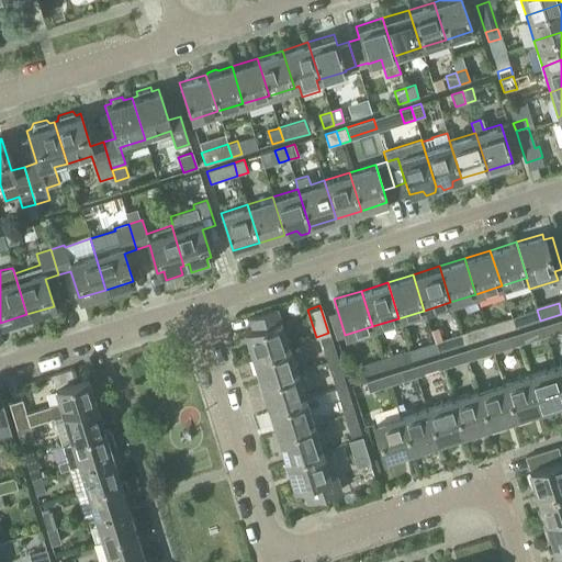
[(288,346),(279,318),(276,306),(248,315),(251,327),(243,329),(251,357),(288,346)]
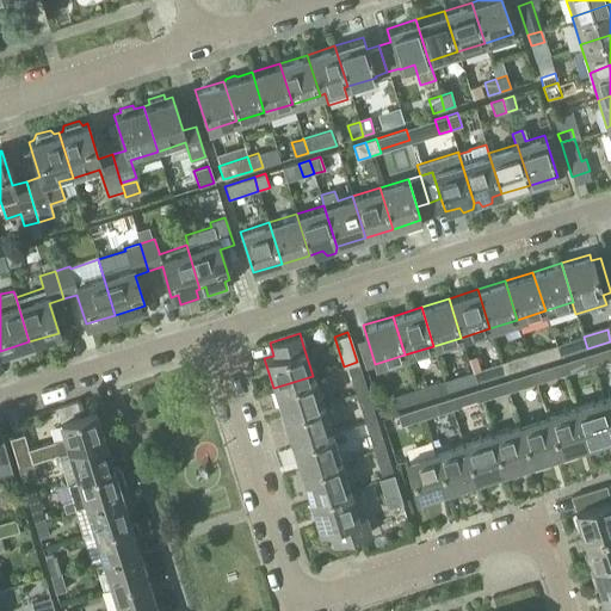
[(560,357),(587,349),(584,337),(556,346),(560,357)]
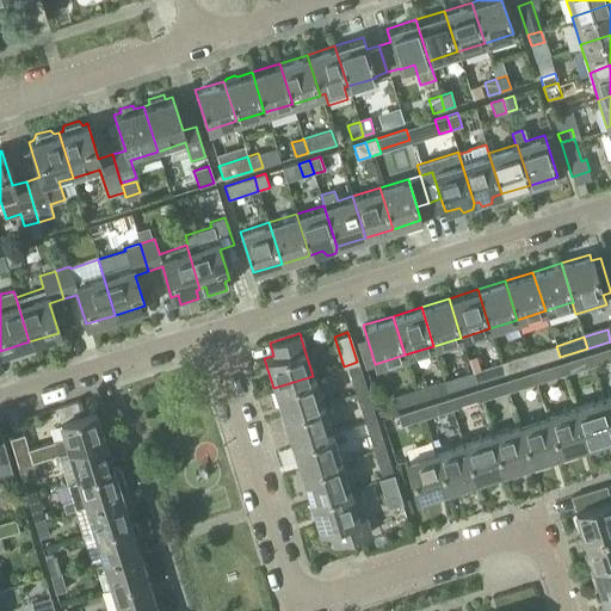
[(531,366),(560,357),(556,346),(528,355),(531,366)]
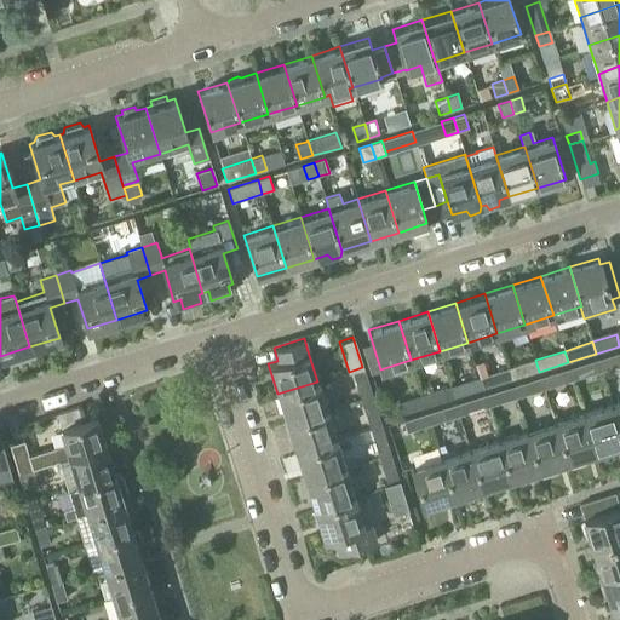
[(601,372),(619,365),(619,352),(597,360),(601,372)]
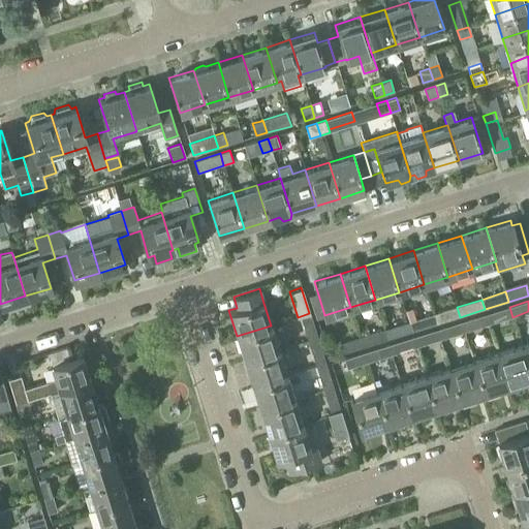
[(436,324),(460,317),(457,307),(433,314),(436,324)]
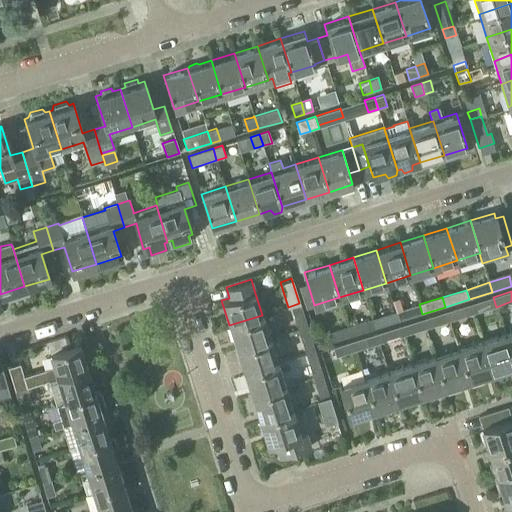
[(472,314),(496,307),(493,297),(469,305),(472,314)]
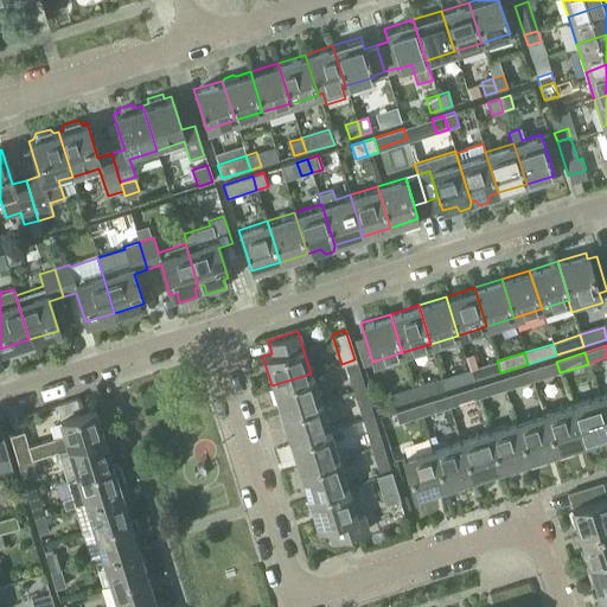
[(473,381),(500,372),(497,360),(470,370),(473,381)]
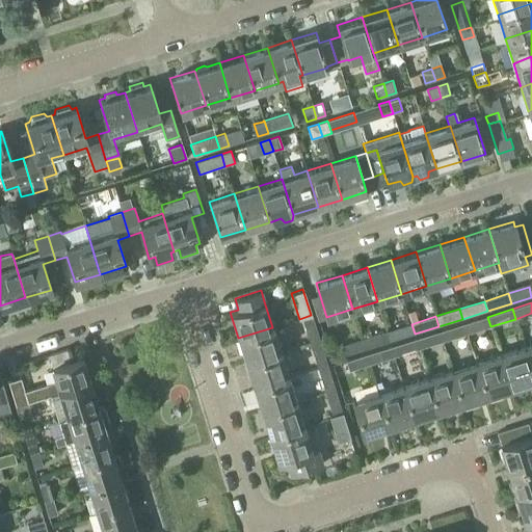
[(467,335),(490,326),(487,317),(463,324),(467,335)]
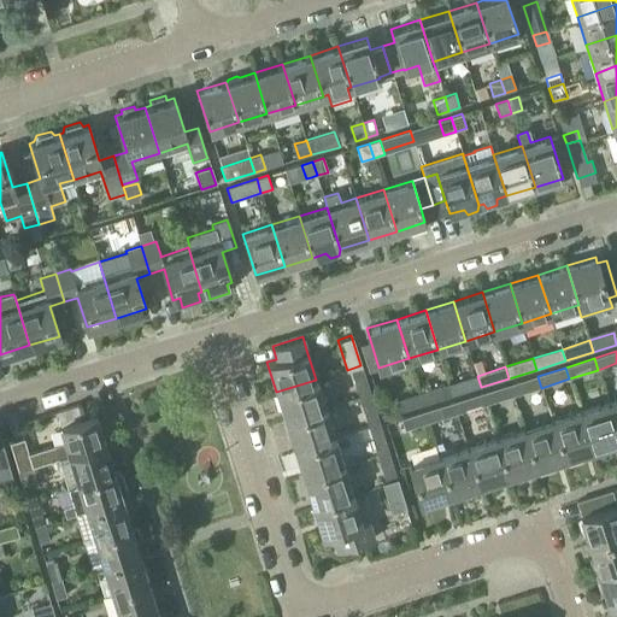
[(358,397),(370,393),(363,372),(352,376),(358,397)]
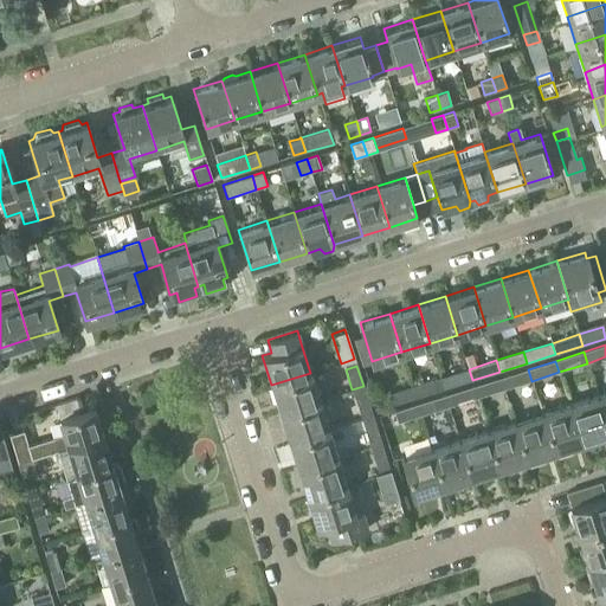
[(444,389),(472,380),(469,369),(440,378),(444,389)]
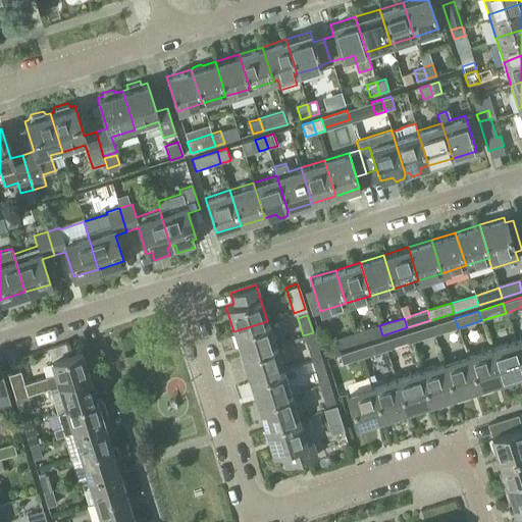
[(434,335),(458,328),(455,318),(431,326),(434,335)]
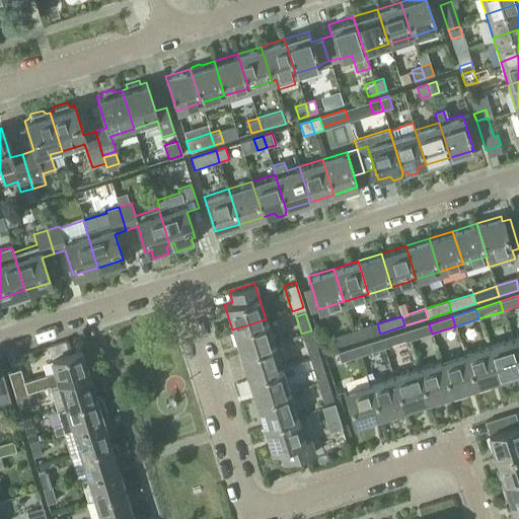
[(239,353),(273,343),(266,319),(232,329),(239,353)]
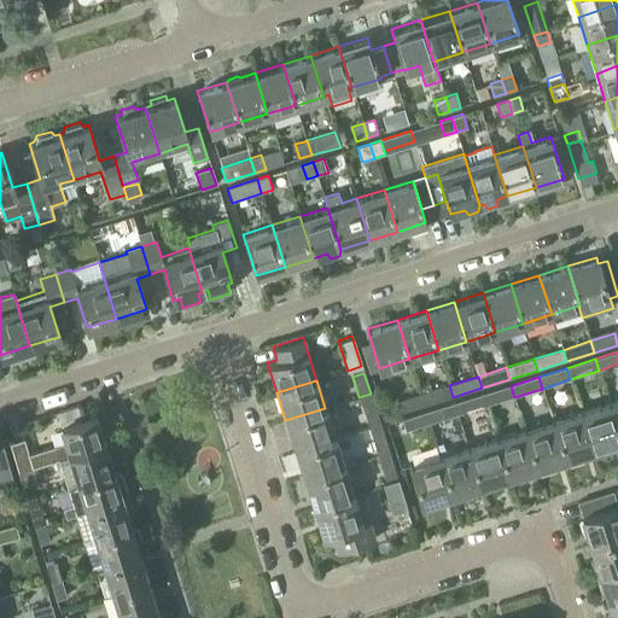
[(424,406),(453,397),(449,385),(420,394),(424,406)]
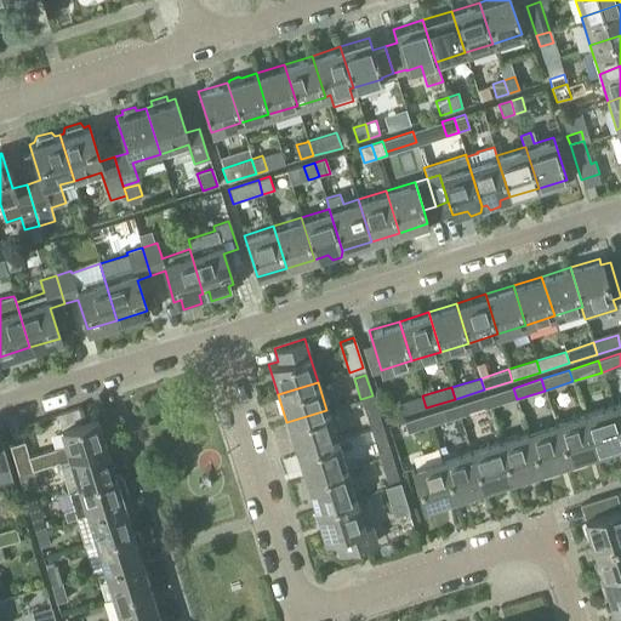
[(488,409),(517,399),(513,388),(484,397),(488,409)]
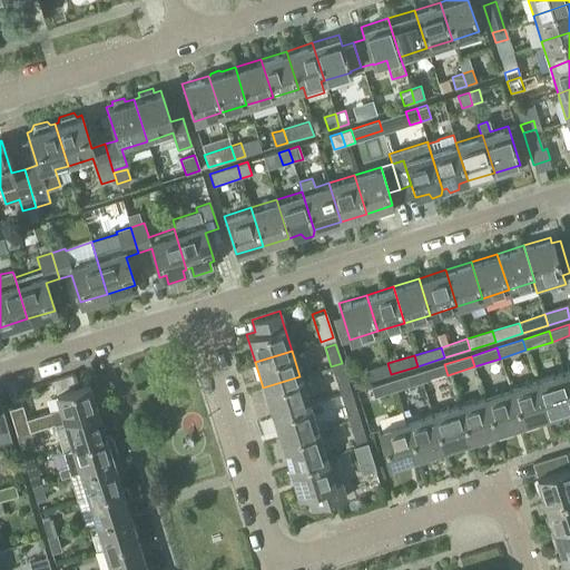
[(340,393),(350,390),(342,363),(331,366),(340,393)]
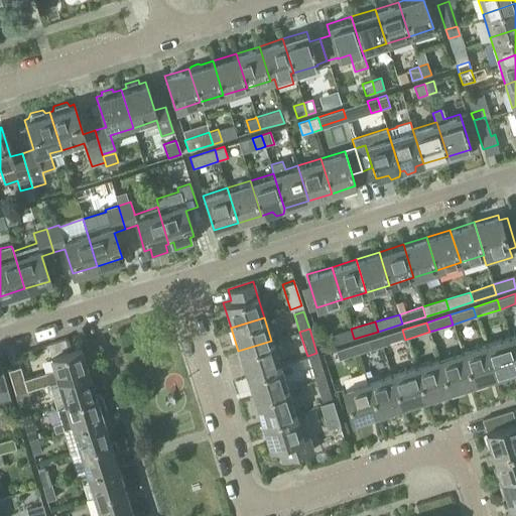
[(335,345),(354,339),(351,329),(331,336),(335,345)]
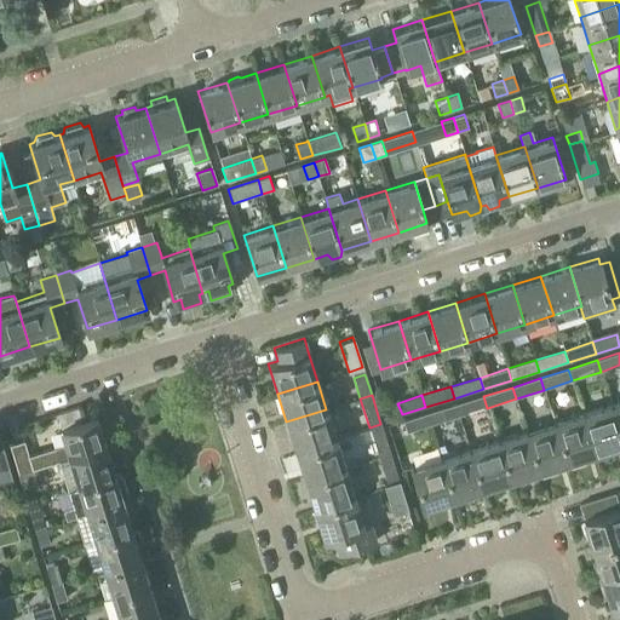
[(459,417),(487,408),(483,396),(455,405),(459,417)]
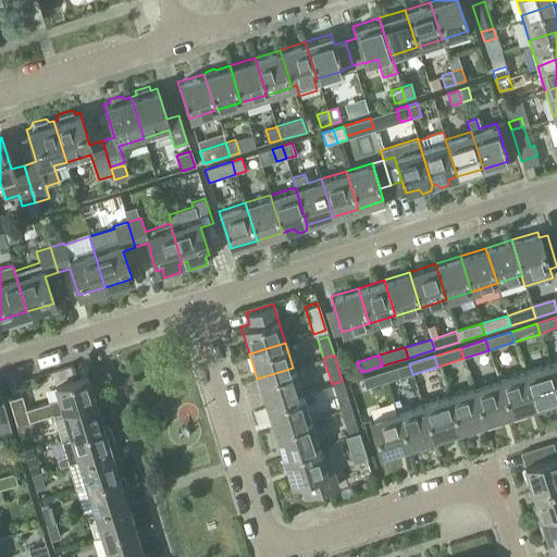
[(534,406),(556,398),(556,388),(548,361),(522,370),(534,406)]
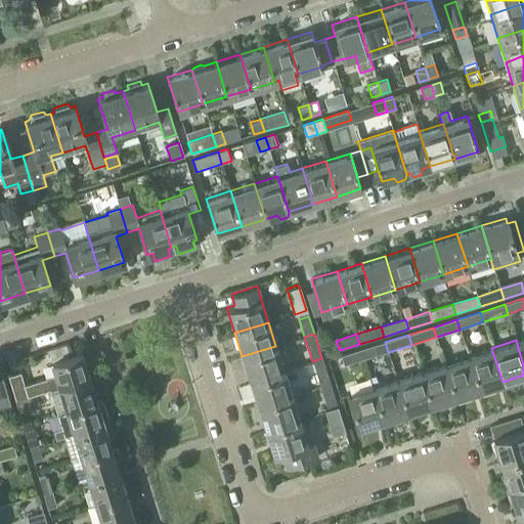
[(363,359),(388,352),(385,342),(360,350),(363,359)]
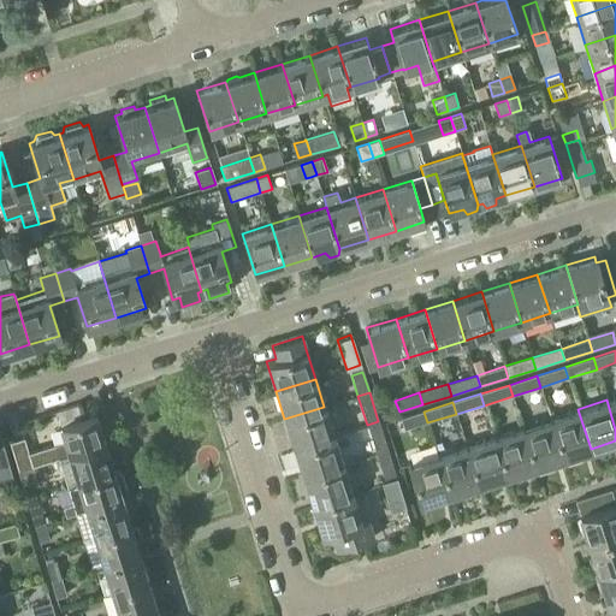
[(292,448),(333,436),(324,407),(284,419),(292,448)]
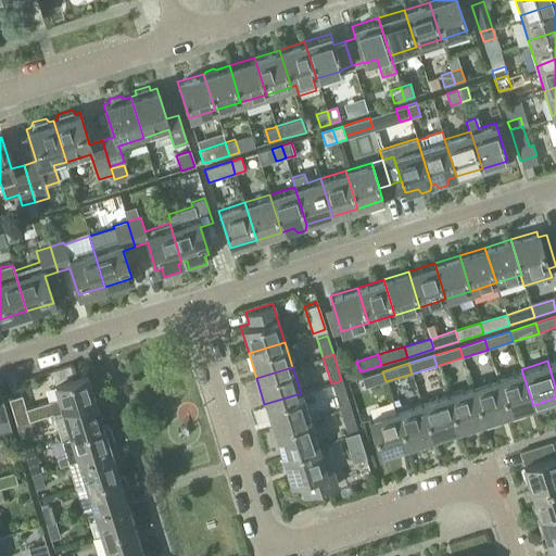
[(507,413),(533,405),(521,369),(496,377),(507,413)]
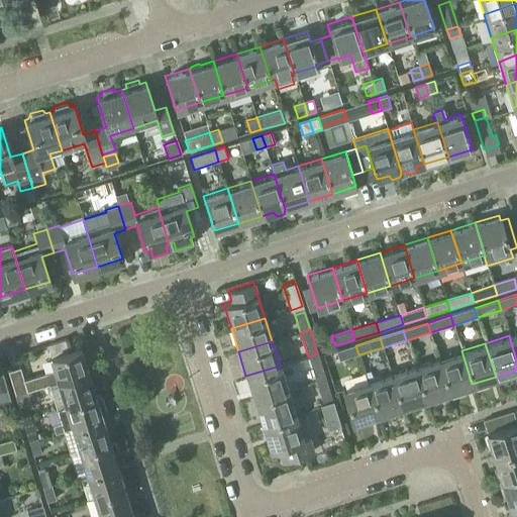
[(339,362),(358,354),(355,345),(335,351),(339,362)]
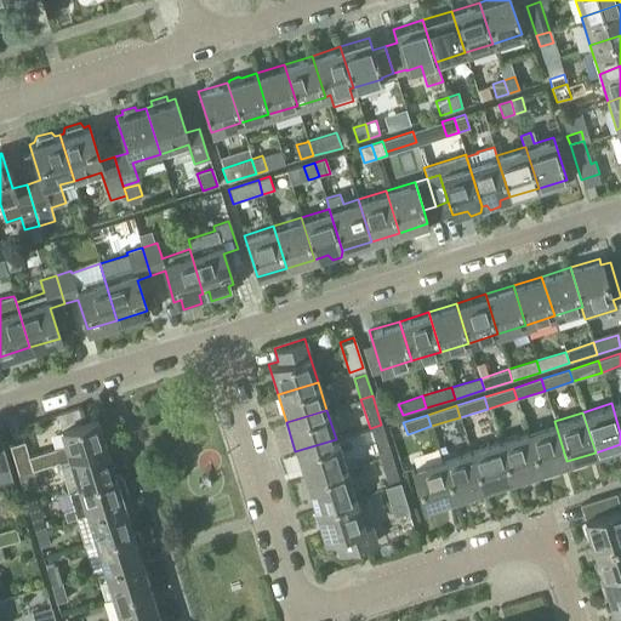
[(69,460),(106,449),(97,421),(61,432),(66,445),(28,456),(24,442),(9,446),(18,476),(33,471),(58,462),(69,459),(69,460)]
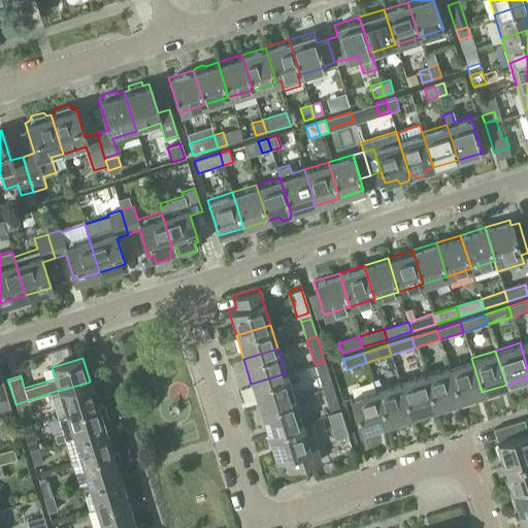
[(458,400),(482,392),(471,358),(448,366),(458,400)]
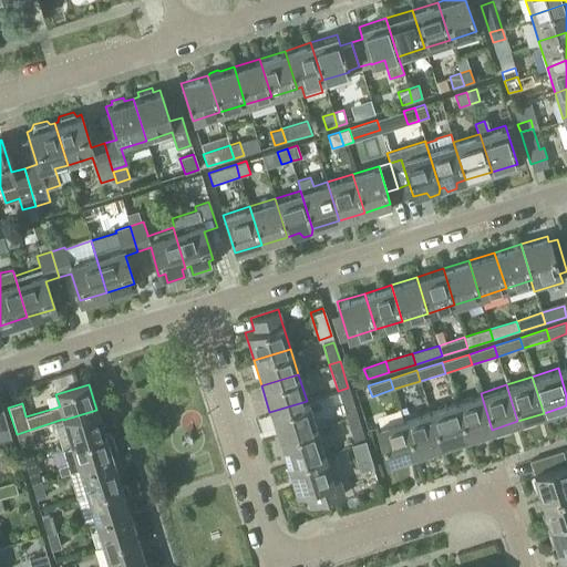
[(346,416),(356,413),(348,388),(338,391),(346,416)]
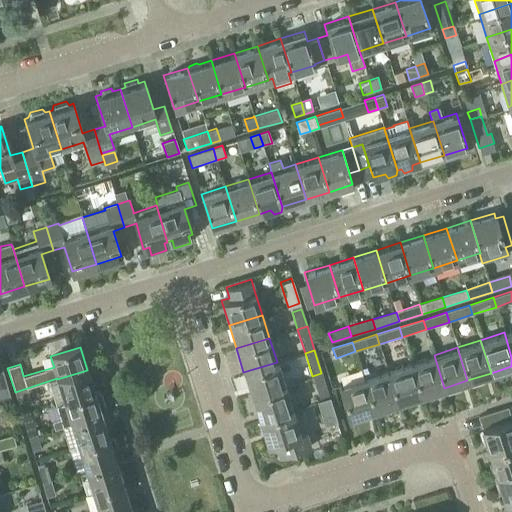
[(420,395),(444,388),(434,355),(410,362),(420,395)]
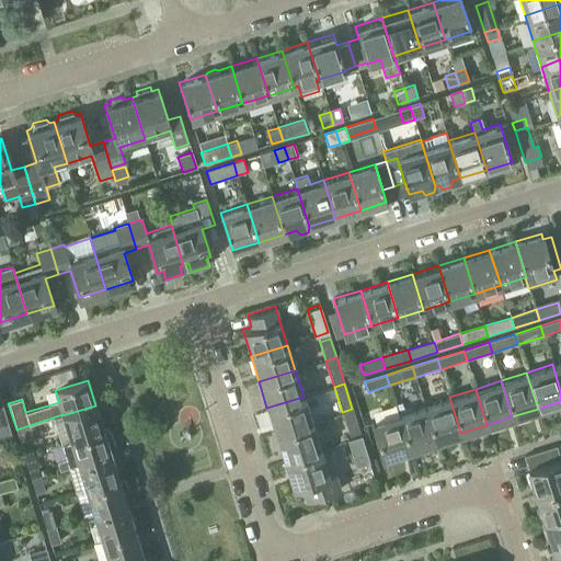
[(274,433),(311,422),(304,397),(266,408),(274,433)]
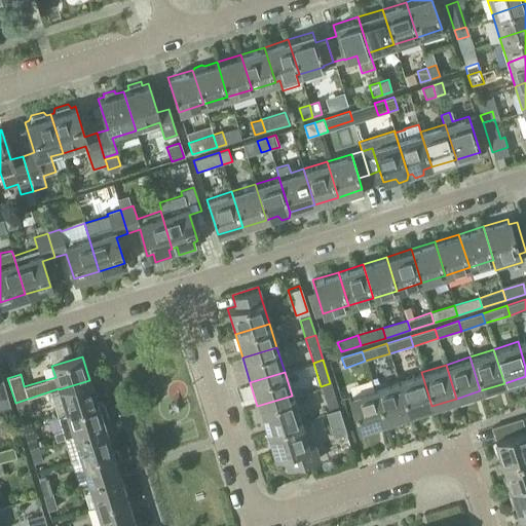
[(408,413),(431,406),(421,372),(398,379),(408,413)]
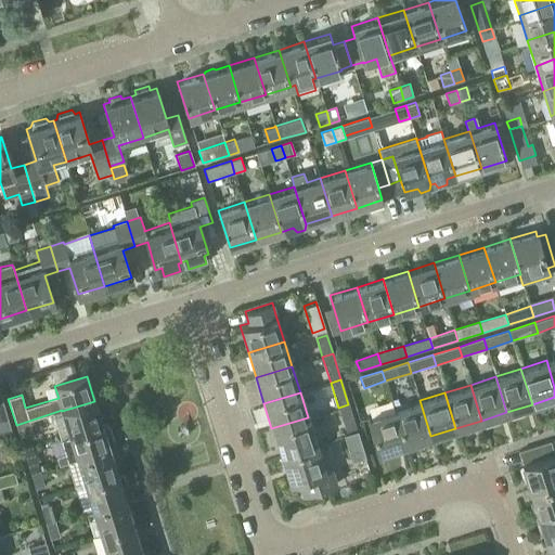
[(0,427),(10,425),(2,400),(0,400),(0,427)]
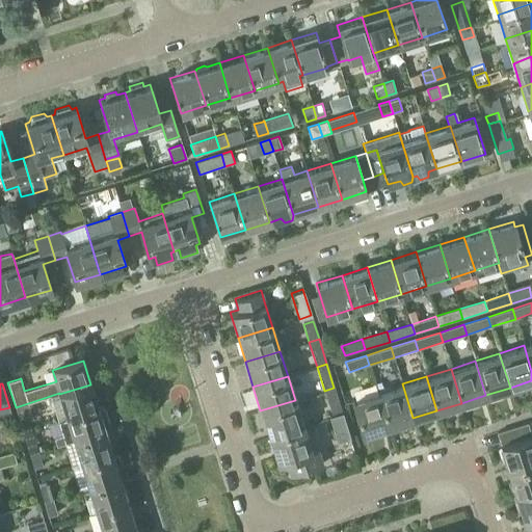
[(388,426),(413,418),(402,383),(377,392),(388,426)]
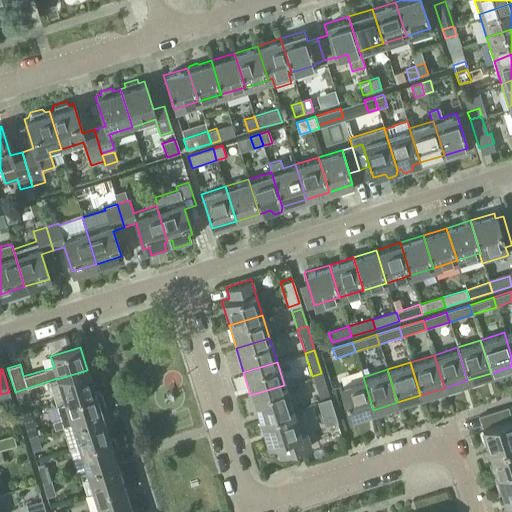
[(57,378),(48,381),(55,404),(64,401),(94,392),(87,370),(57,379),(57,378)]
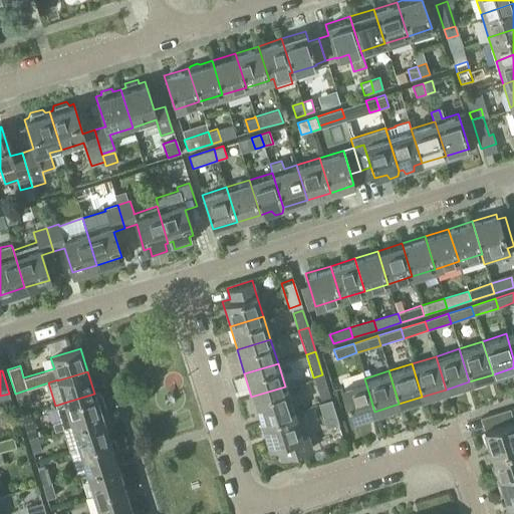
[(320,400),(329,397),(322,374),(313,377),(320,400)]
